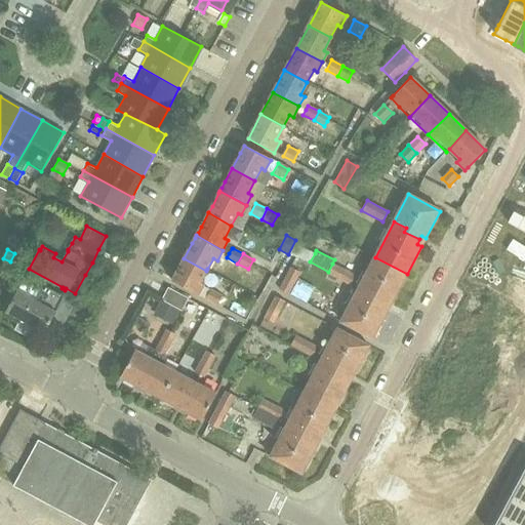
[(375,257),(361,285),(372,291),(370,295),(386,304),(388,299),(392,303),(407,274),(375,257)]
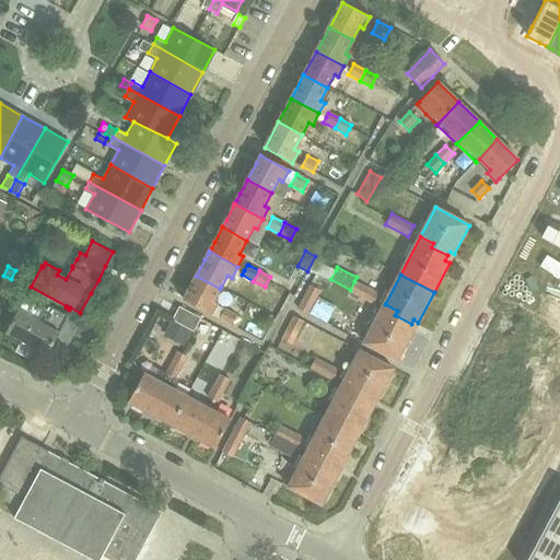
[(185,295),(183,300),(211,315),(217,304),(213,302),(220,289),(196,276),(188,291),(185,295)]
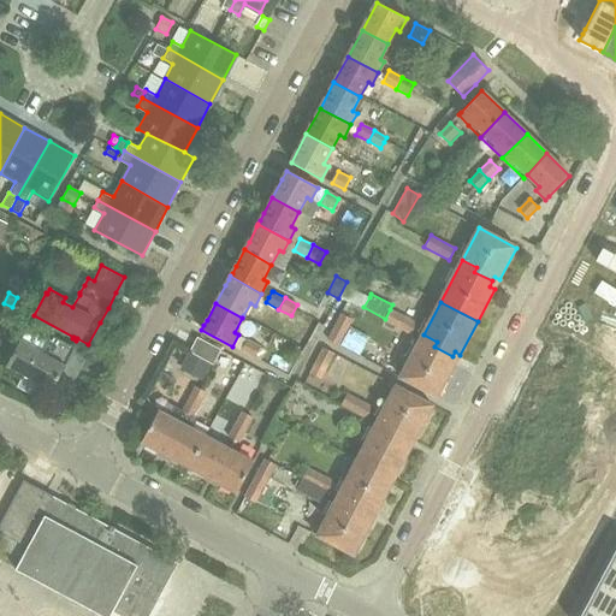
[(384,321),(409,335),(415,323),(390,309),(385,319),(384,321)]
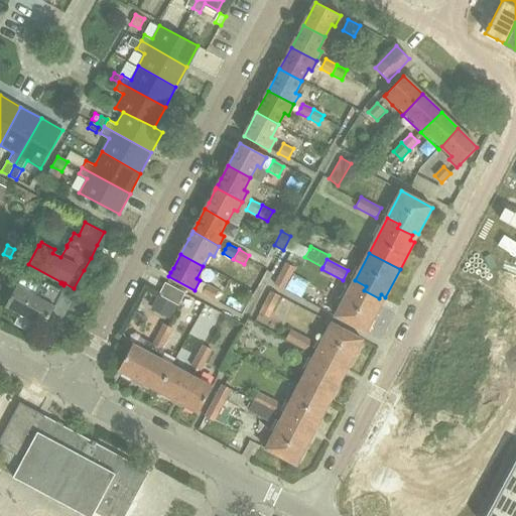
[(285,263),(274,284),(283,289),(291,273),(294,268),(285,263)]
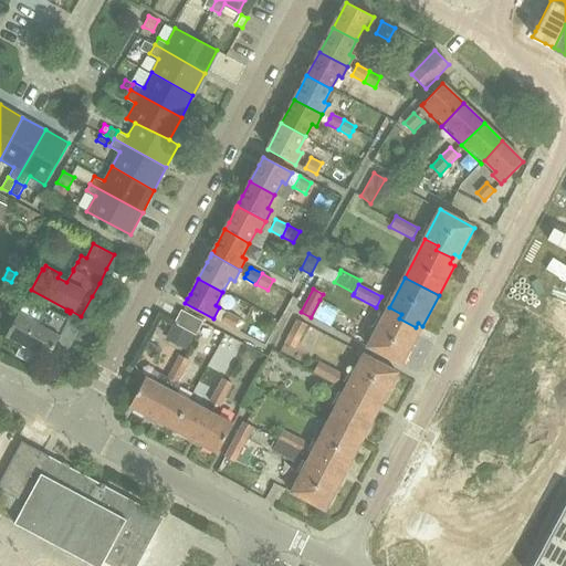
[(320,300),(311,317),(329,327),(338,310),(320,300)]
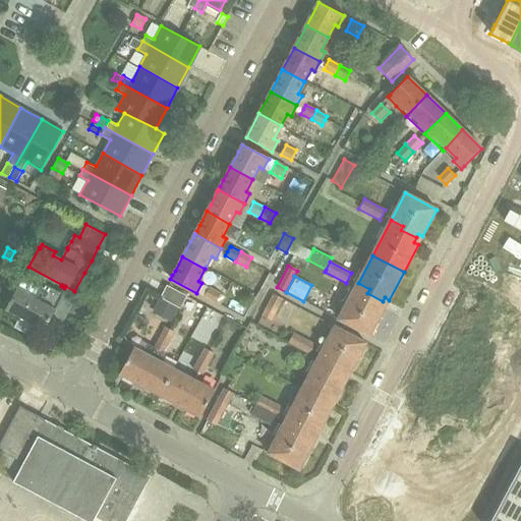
[(22,277),(8,303),(5,309),(6,309),(5,312),(18,320),(14,327),(31,336),(37,326),(43,329),(43,330),(44,330),(52,314),(63,321),(74,300),(45,284),(43,288),(22,277)]
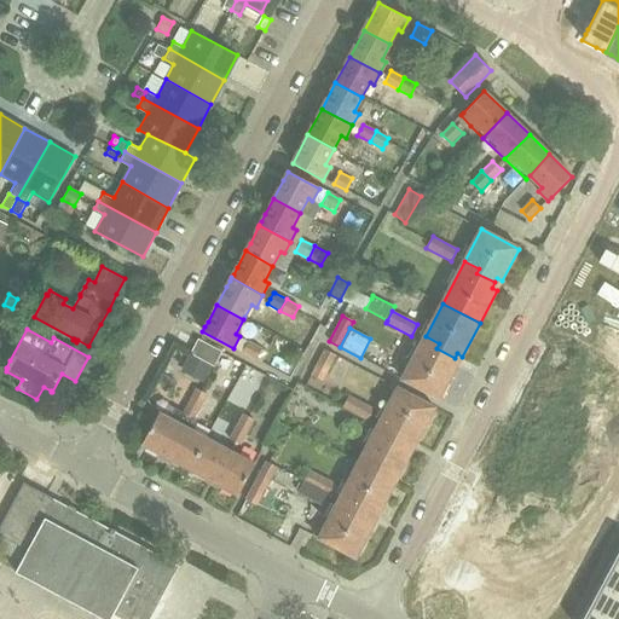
[(440,399),(457,365),(452,363),(455,358),(437,348),(439,343),(426,336),(401,380),(440,399)]
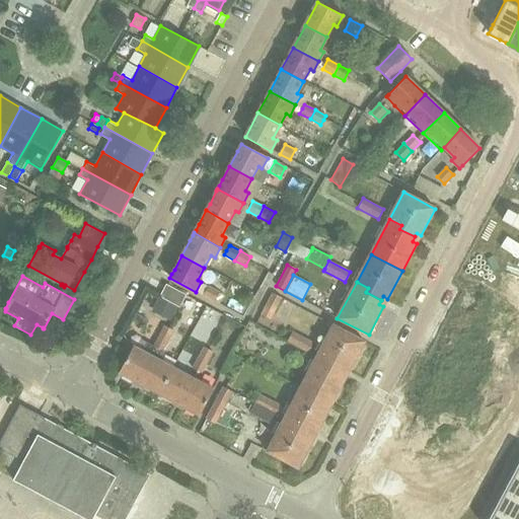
[(165,285),(159,296),(152,310),(171,321),(186,296),(165,285)]
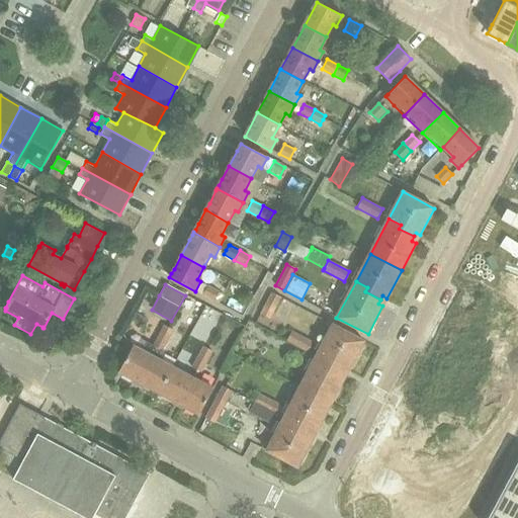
[(203,294),(214,300),(220,290),(208,284),(203,294)]
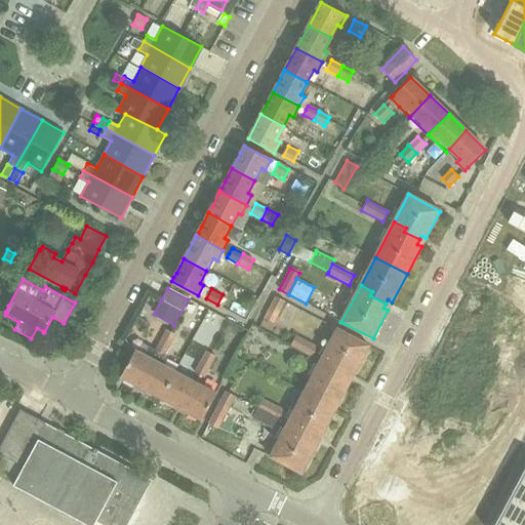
[(275,296),(264,318),(273,323),(284,301),(275,296)]
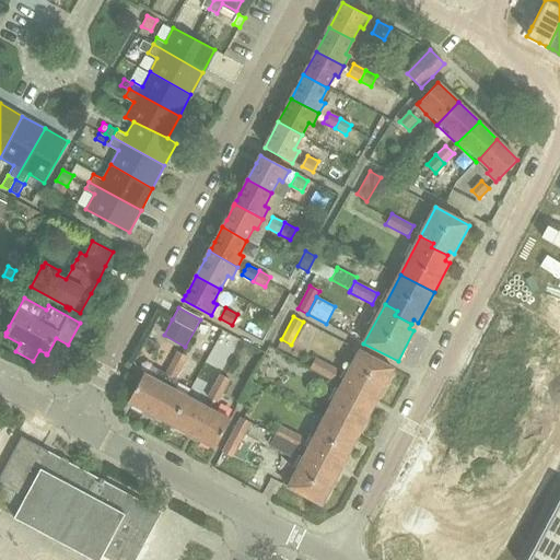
[(147,337),(142,346),(154,353),(159,345),(147,337)]
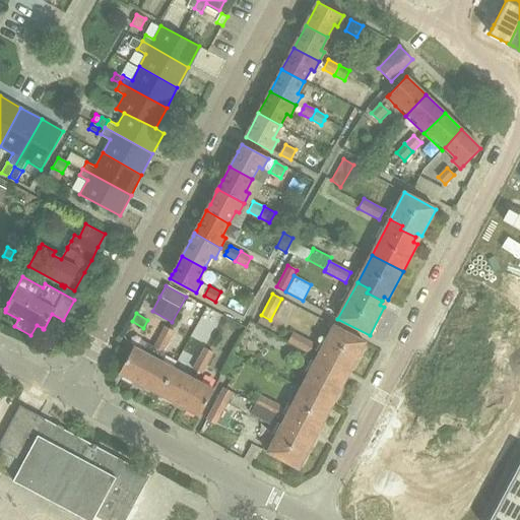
[(119,373),(139,384),(157,349),(163,351),(174,330),(166,326),(153,347),(147,343),(143,351),(133,346),(119,373)]
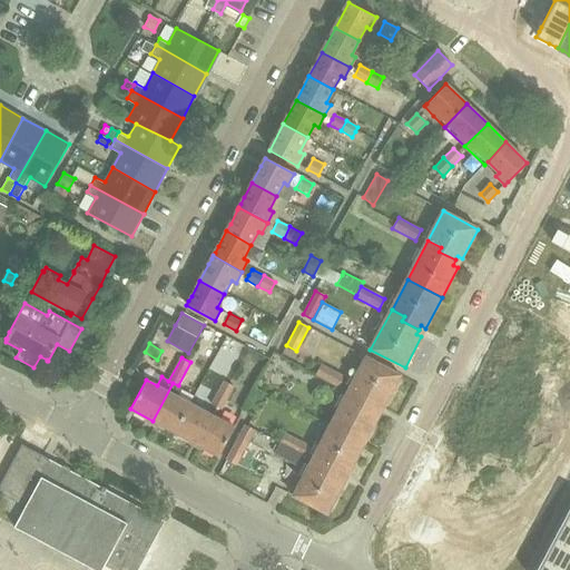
[(366,357),(350,389),(363,394),(362,397),(379,406),(381,403),(385,405),(401,375),(366,357)]
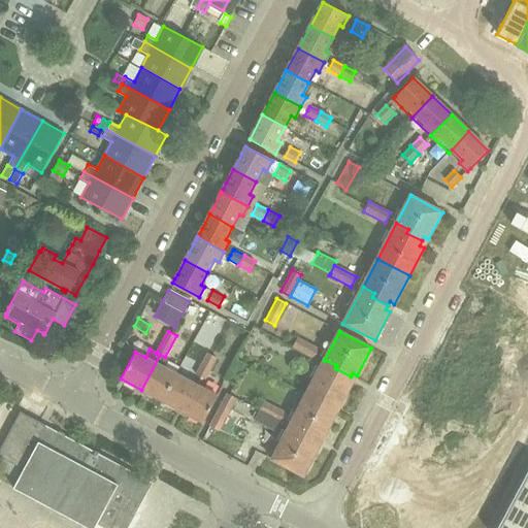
[(291,348),(314,359),(319,349),(296,337),(291,348)]
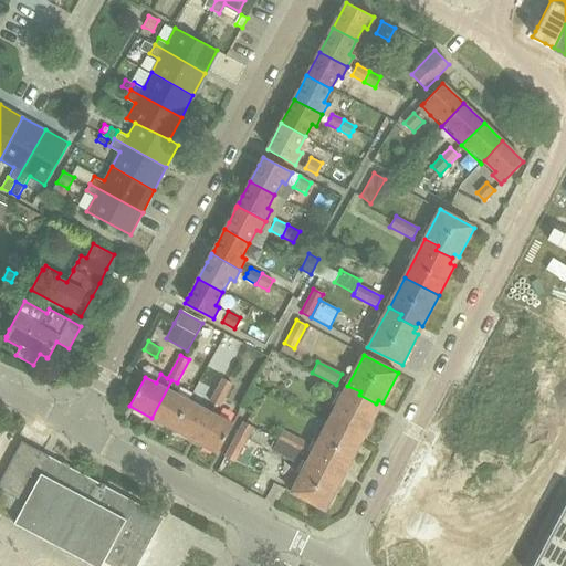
[(221,378),(209,401),(220,407),(232,384),(221,378)]
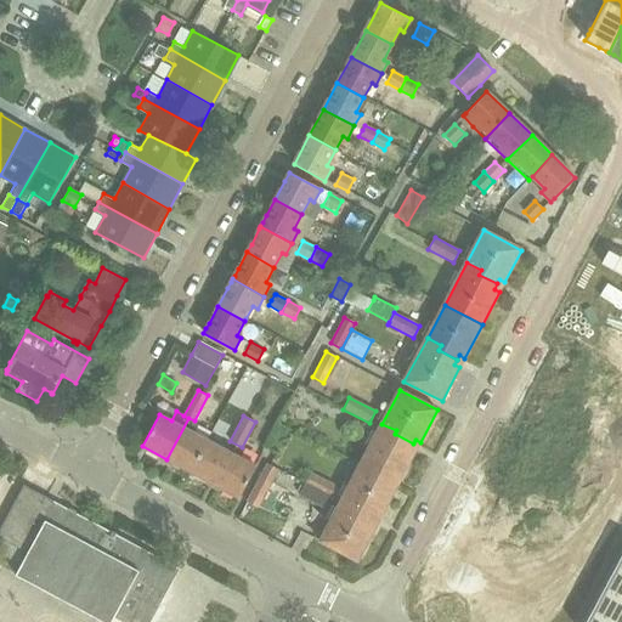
[(191,473),(208,441),(192,431),(197,422),(194,420),(188,418),(167,459),(191,473)]
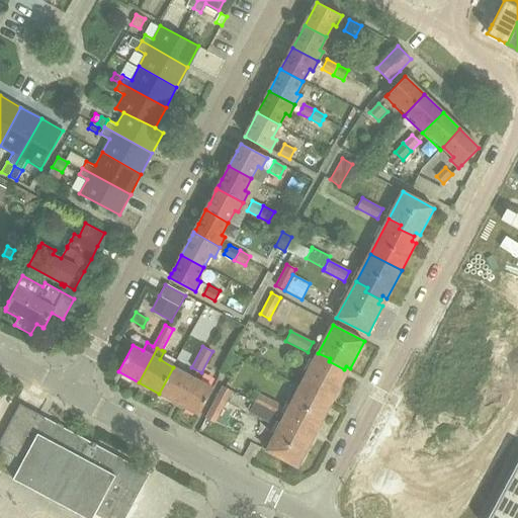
[(318,353),(299,387),(331,404),(346,375),(342,373),(344,369),(329,361),(330,358),(318,353)]
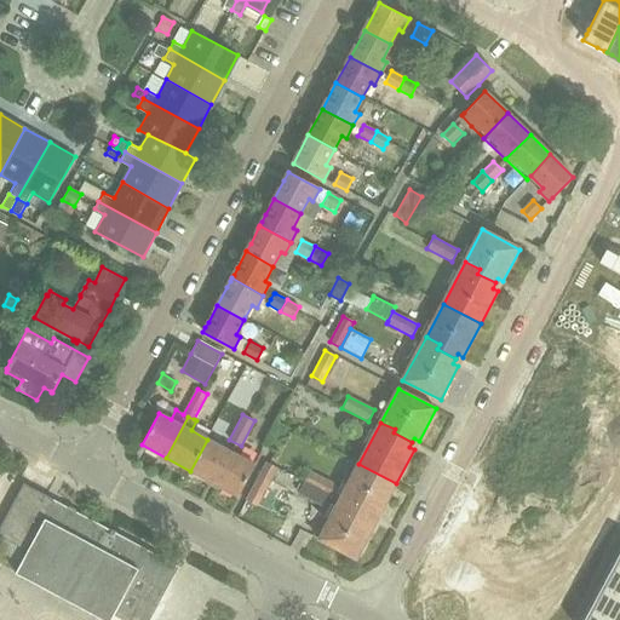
[(190,471),(213,483),(230,451),(207,440),(190,471)]
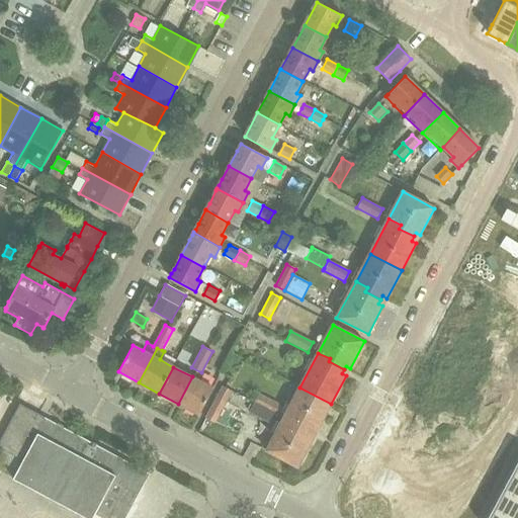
[(212,387),(192,376),(178,404),(198,414),(212,387)]
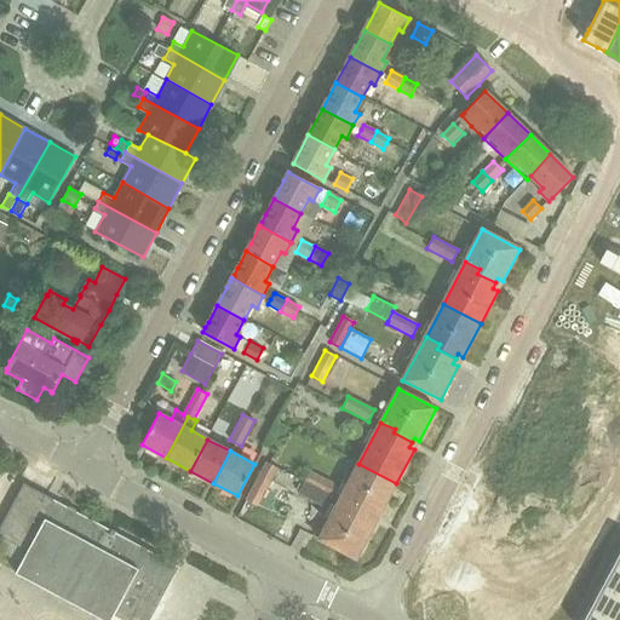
[(379,514),(383,506),(396,483),(359,464),(340,454),(332,470),(350,480),(340,495),(356,503),(352,507),(371,516),(373,512),(377,515),(378,516),(379,516),(379,515),(379,514)]
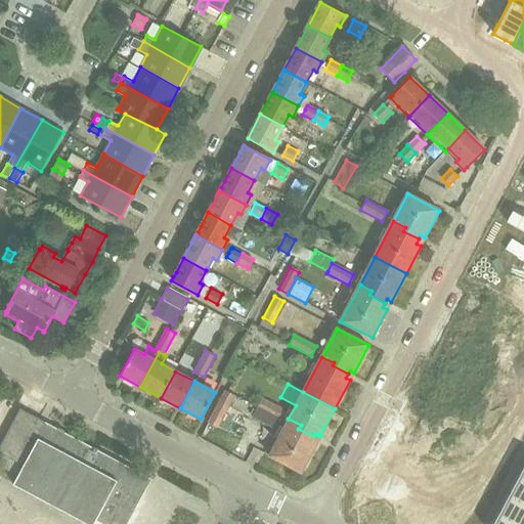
[(217,428),(224,412),(232,397),(223,392),(208,423),(217,428)]
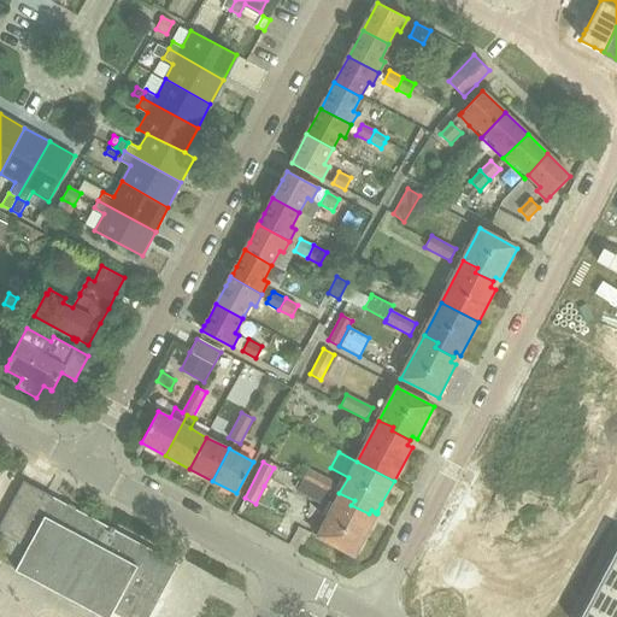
[(310,468),(297,492),(321,505),(334,481),(310,468)]
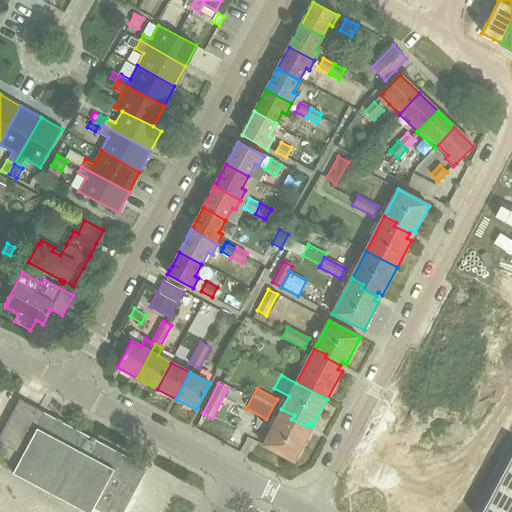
[(36,413),(38,409),(16,395),(0,423),(0,441),(36,429),(52,438),(61,422),(45,413),(43,416),(36,413)]
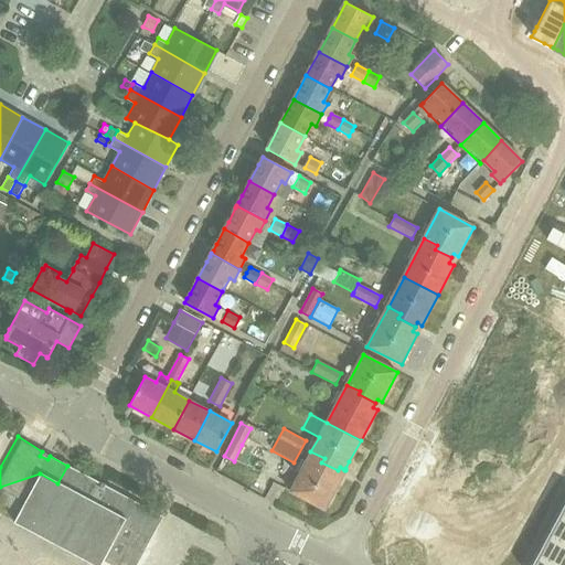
[(310,451),(305,464),(289,491),(324,509),(339,481),(339,480),(340,481),(340,479),(339,478),(339,479),(334,477),(338,470),(321,462),(324,458),(310,451)]
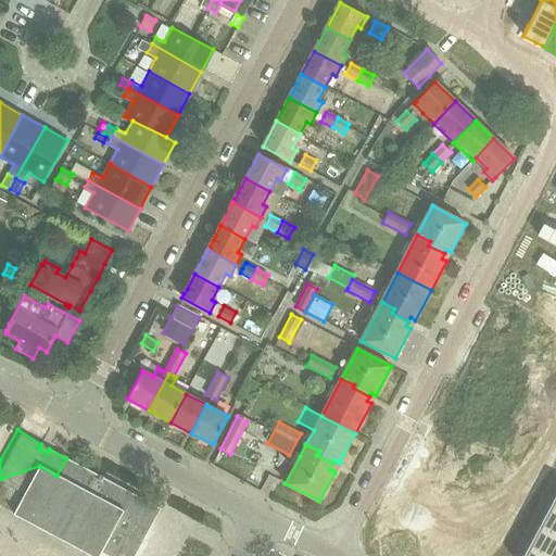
[(24,494),(17,505),(13,514),(92,555),(98,555),(100,552),(108,555),(134,555),(161,508),(66,458),(57,476),(39,466),(24,494)]
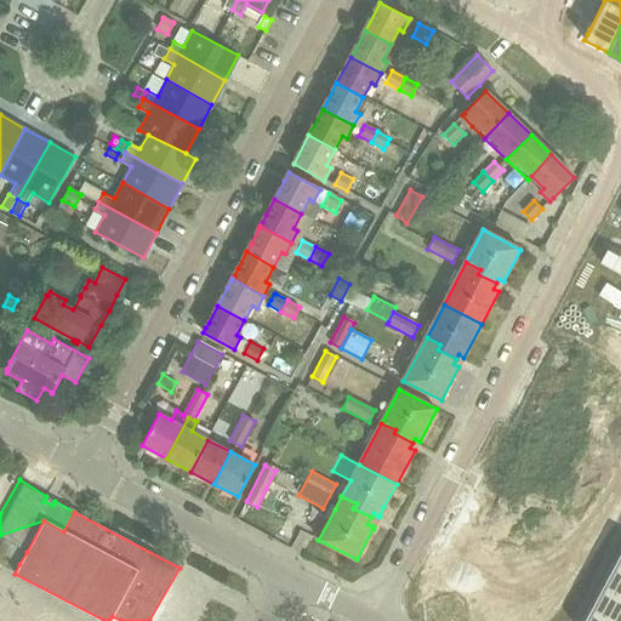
[(607,584),(604,588),(620,598),(620,569),(615,567),(615,569),(607,584)]
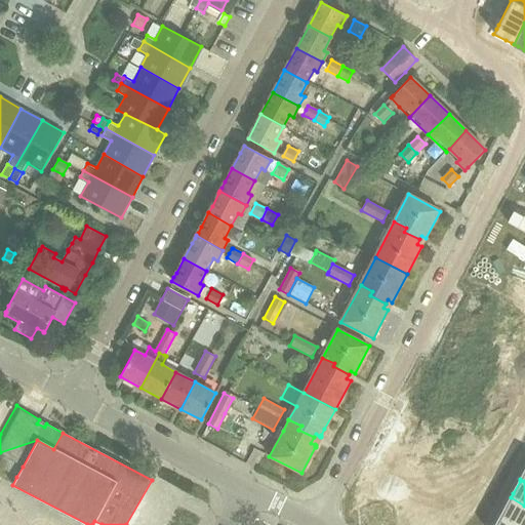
[(503,512),(500,516),(517,524),(524,524),(524,506),(511,497),(510,499),(503,512)]
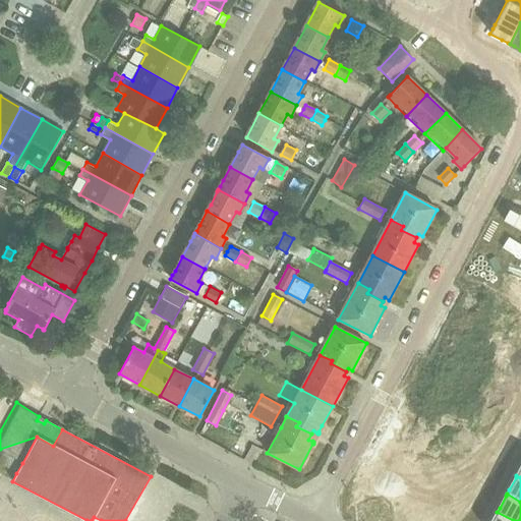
[(493,520),(491,520),(513,520),(497,512),(496,514),(493,520)]
